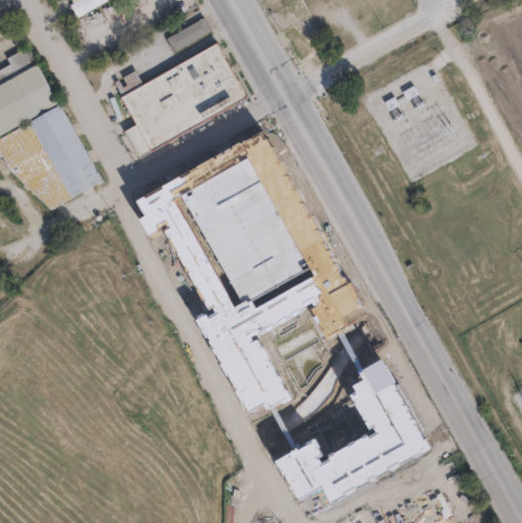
[(209,28),(173,48),(167,37),(202,16),(209,28)]
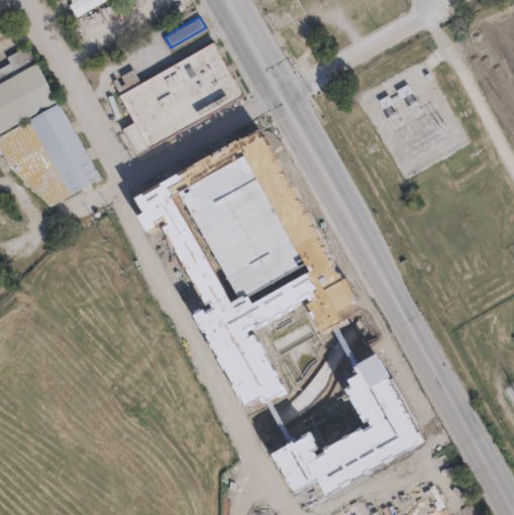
[(240,95),(137,152),(123,130),(136,123),(121,96),(210,41),(240,95)]
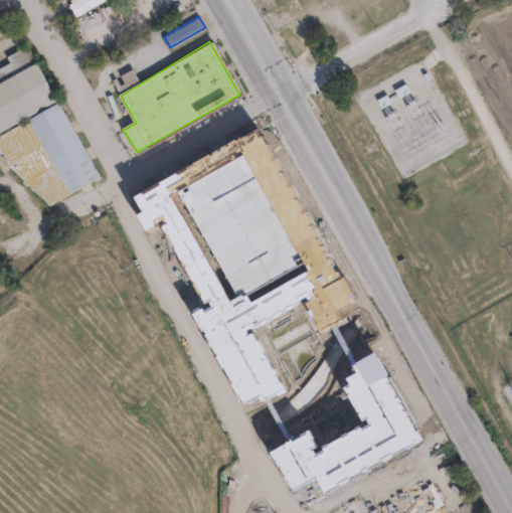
[(58,101),(0,132),(0,84),(1,84),(0,82),(0,70),(13,63),(8,56),(28,46),(37,64),(58,101)]
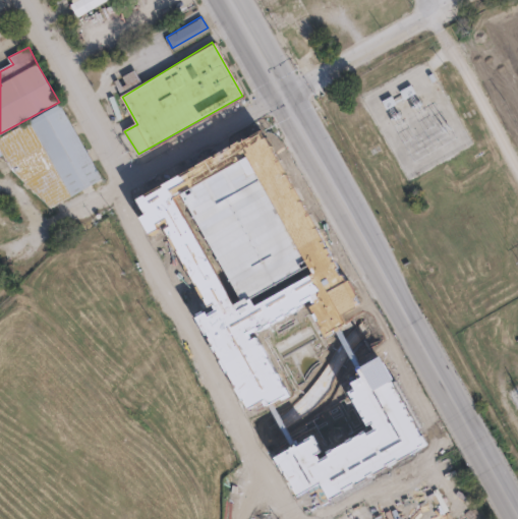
[(406,81),(411,91),(401,96),(401,97),(392,102),(391,101),(381,106),(377,98),(406,81)]
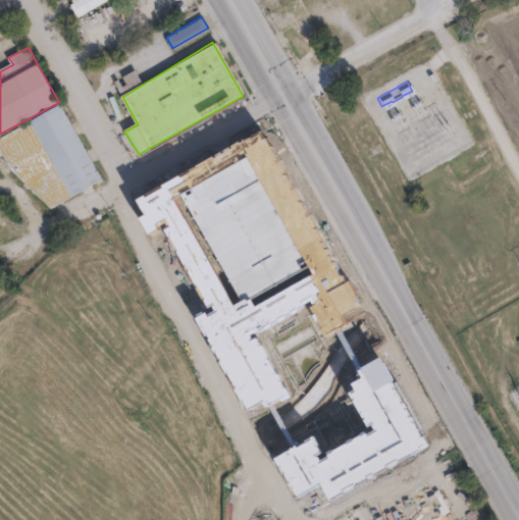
[(100,178),(53,206),(13,167),(0,146),(0,143),(61,111),(100,178)]
